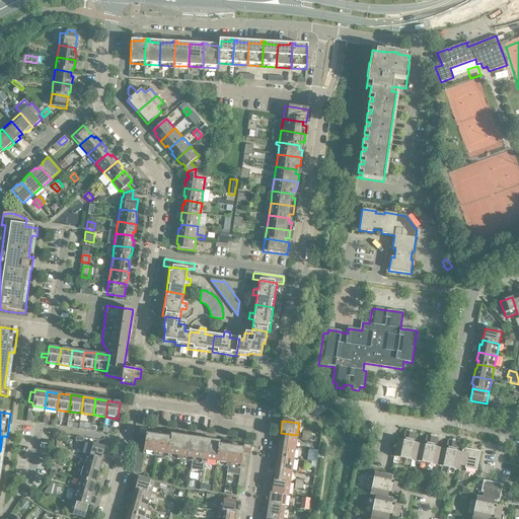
[(139,430),(138,437),(145,438),(144,444),(145,444),(143,454),(155,456),(167,458),(179,460),(192,462),(204,463),(216,465),(228,467),(227,473),(239,475),(240,469),(242,458),(242,457),(242,453),(250,454),(251,446),(244,445),(243,445),(243,449),(239,448),(239,444),(231,443),(223,442),(223,446),(219,445),(215,445),(215,441),(207,440),(200,439),(199,442),(195,442),(191,441),(191,437),(182,436),(175,435),(174,439),(170,438),(166,437),(167,434),(159,433),(151,431),(150,435),(146,434),(147,431),(139,430)]
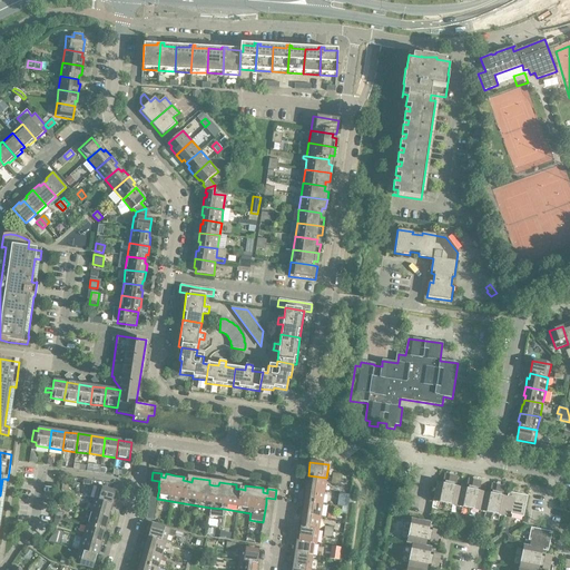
[(304,488),(324,491),(326,478),(308,475),(307,480),(305,480),(304,488)]
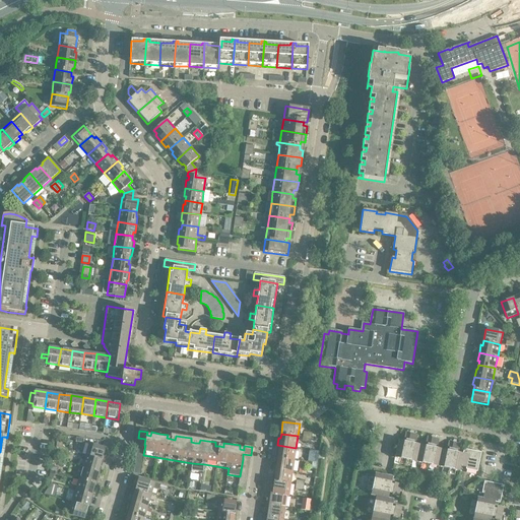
[(394,458),(393,463),(398,464),(399,459),(416,463),(420,445),(398,441),(394,458)]
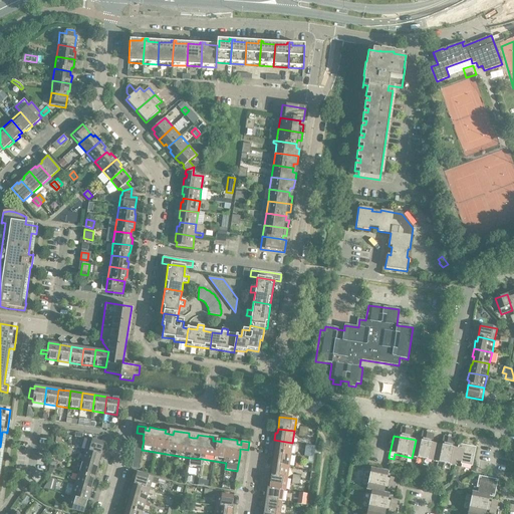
[(88,439),(84,451),(100,455),(103,444),(88,439)]
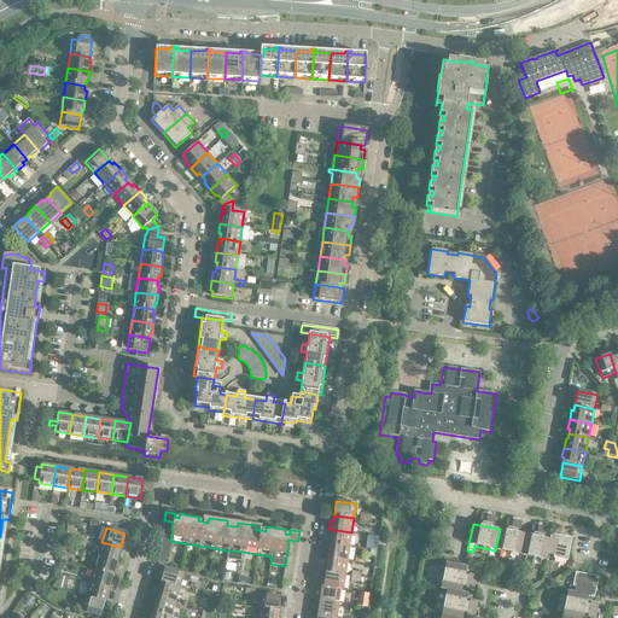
[(167,565),(168,558),(170,541),(173,529),(172,529),(165,528),(163,544),(161,543),(158,564),(167,565)]
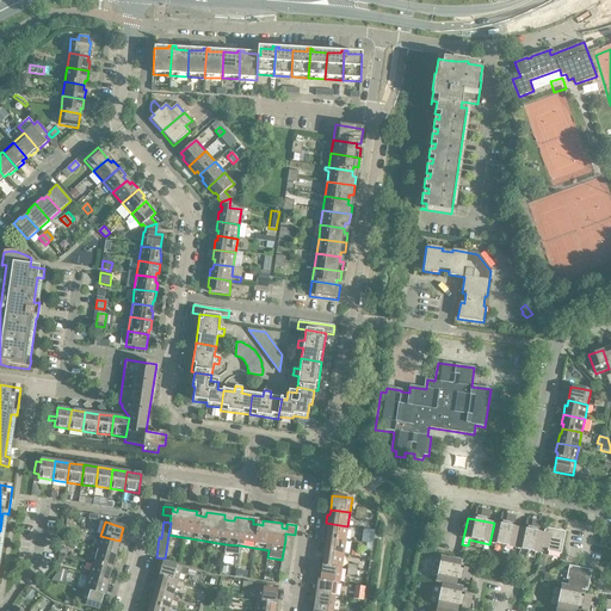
[(326,538),(345,541),(347,526),(326,523),(325,532),(327,532),(326,538)]
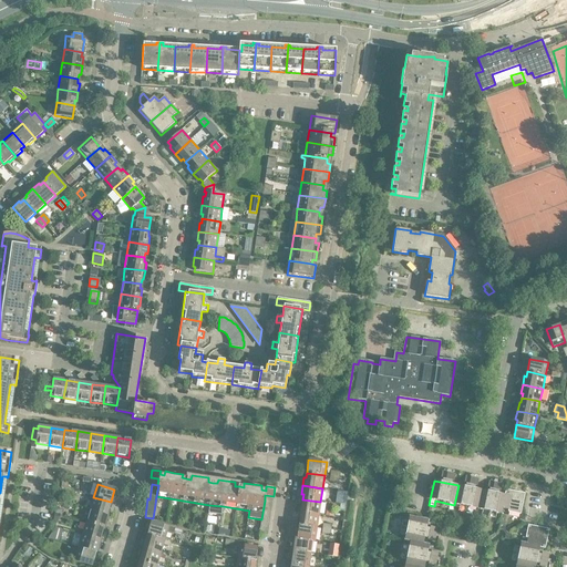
[(482,491),(459,485),(454,505),(477,509),(482,491)]
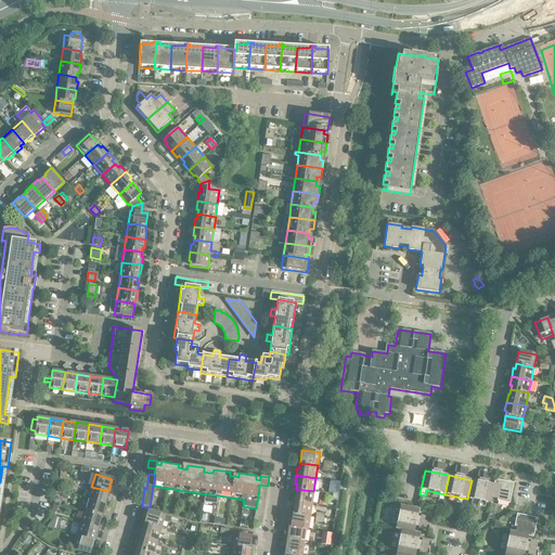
[(493,485),(494,485),(491,498),(492,498),(498,499),(497,501),(510,504),(514,483),(494,479),(493,485)]
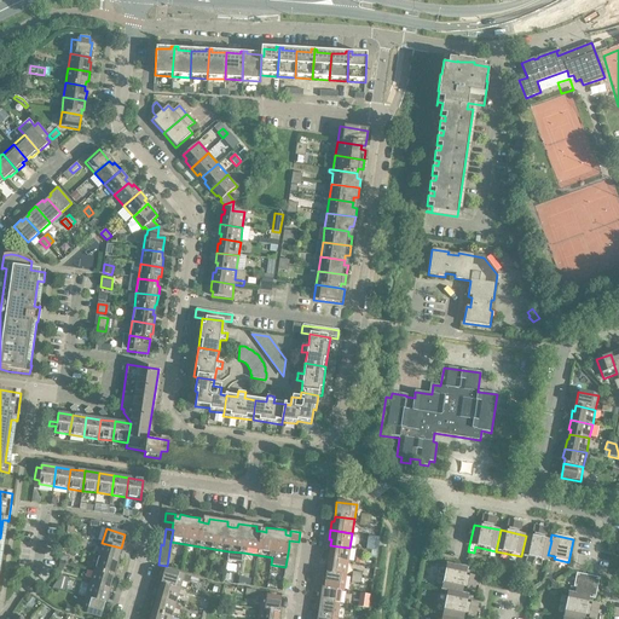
[(368,536),(366,549),(377,551),(380,538),(368,536)]
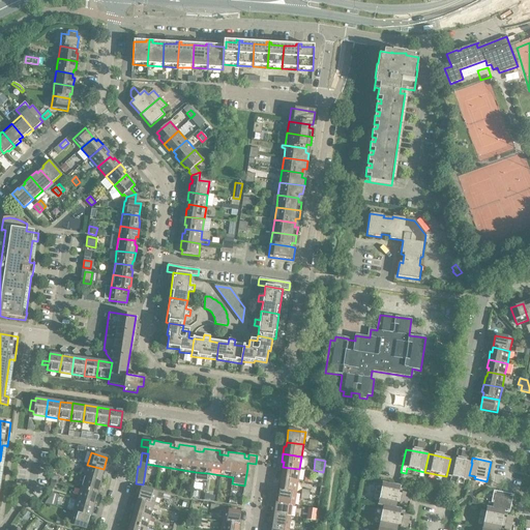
[(469,475),(472,463),(471,463),(450,459),(446,476),(469,480),(470,475),(469,475)]
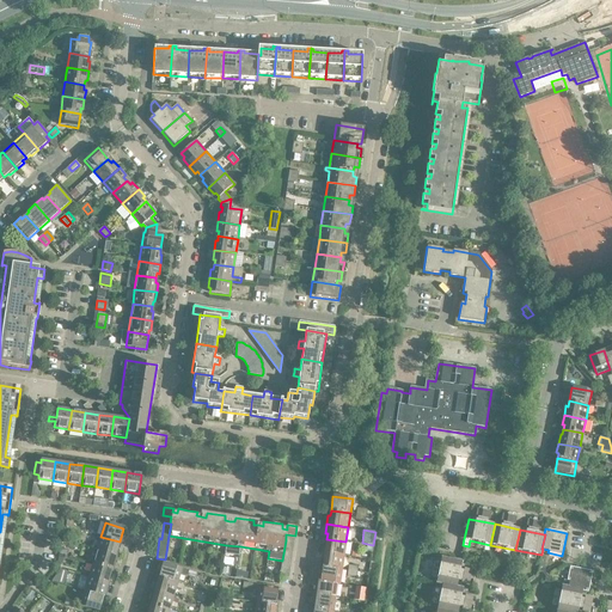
[(609,546),(610,537),(601,536),(600,544),(609,546)]
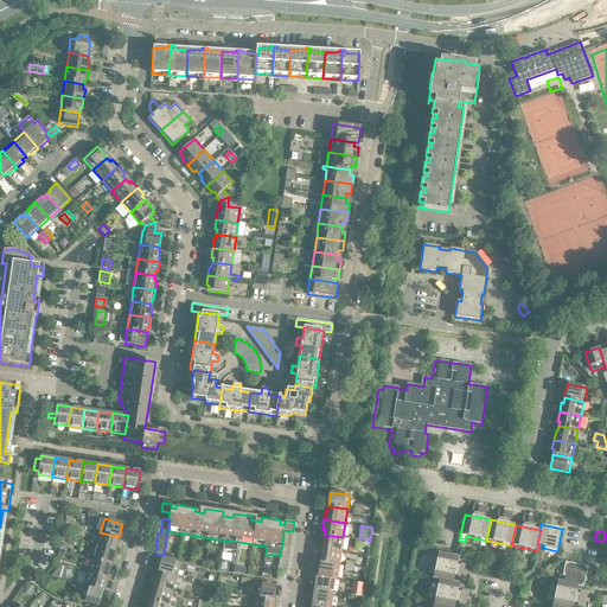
[(119,537),(100,532),(96,545),(116,551),(120,543),(117,542),(119,537)]
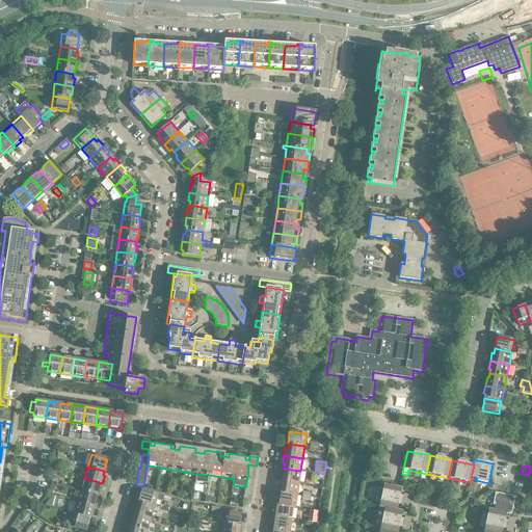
[(280,480),(299,483),(300,471),(284,469),(283,473),(282,472),(280,480)]
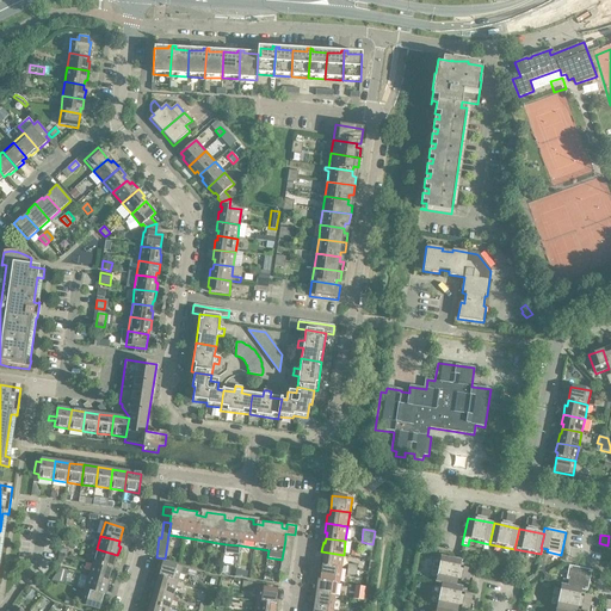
[(288,576),(289,569),(291,557),(289,556),(291,541),(285,539),(283,553),(282,560),(279,575),(288,576)]
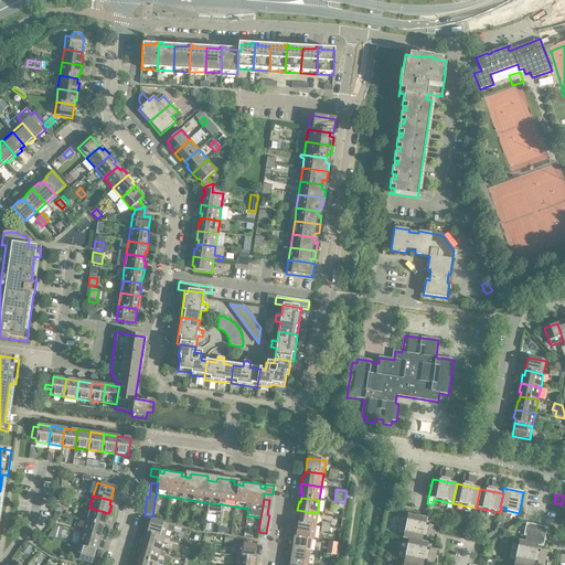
[(106,522),(108,513),(89,508),(85,521),(103,525),(105,521),(106,522)]
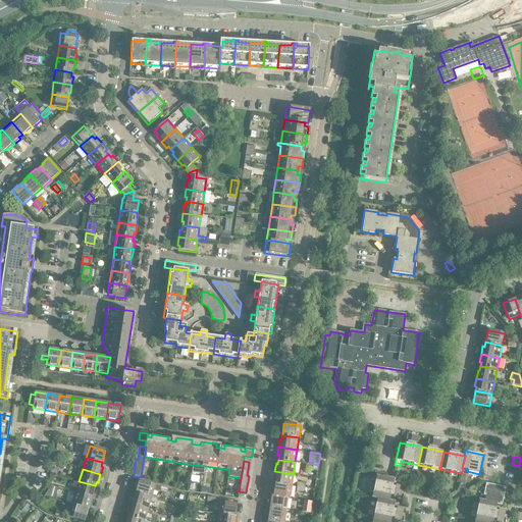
[(274,483),(292,486),(294,474),(274,471),(273,479),(275,479),(274,483)]
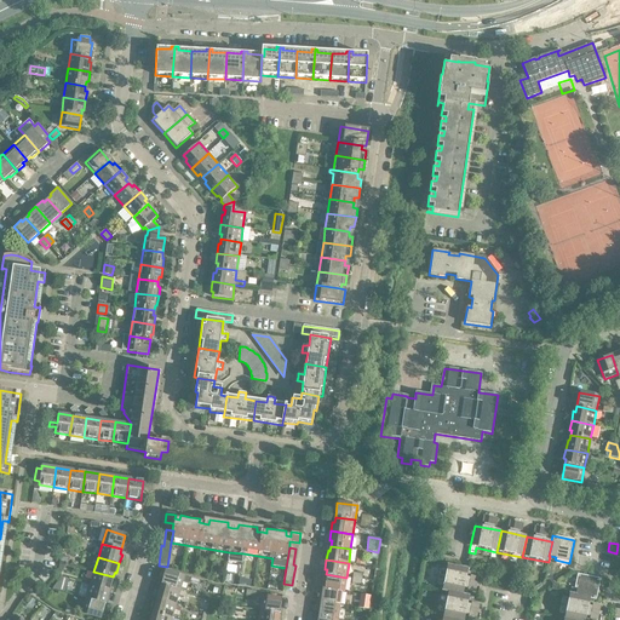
[(463,595),(468,569),(447,564),(442,591),(448,592),(463,595)]
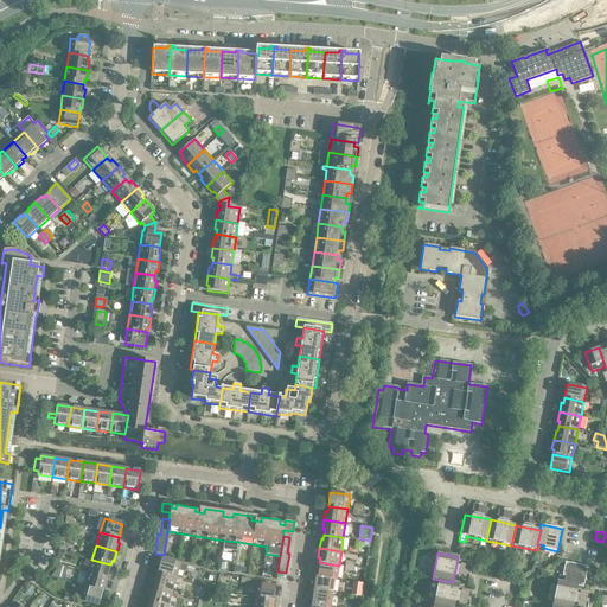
[(180,564),(161,558),(158,573),(177,577),(180,564)]
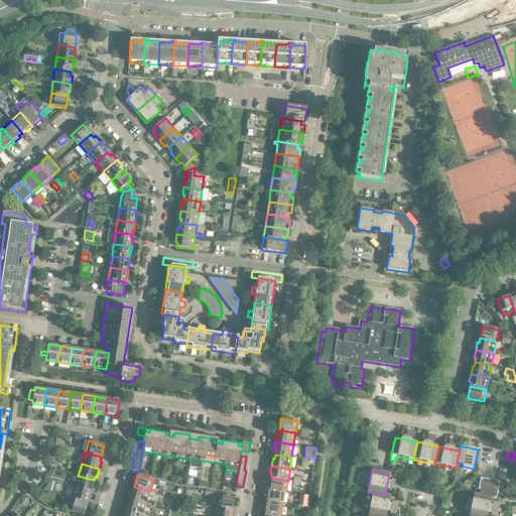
[(93,484),(94,480),(78,476),(75,487),(93,493),(95,485),(93,484)]
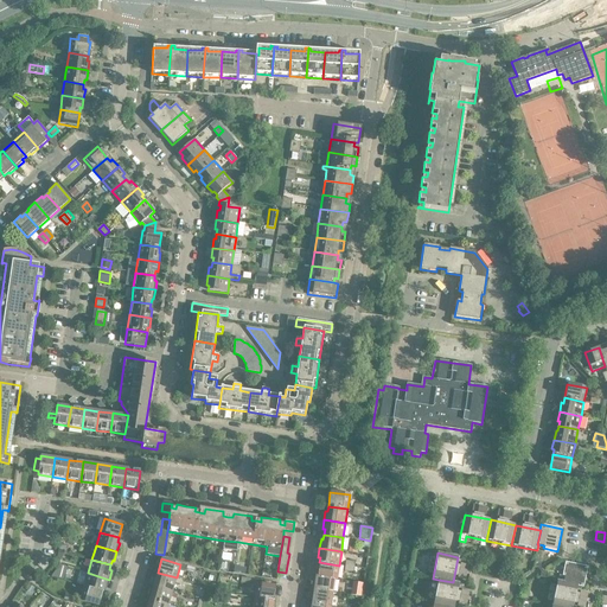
[(319,562),(318,576),(334,580),(337,580),(339,566),(319,562)]
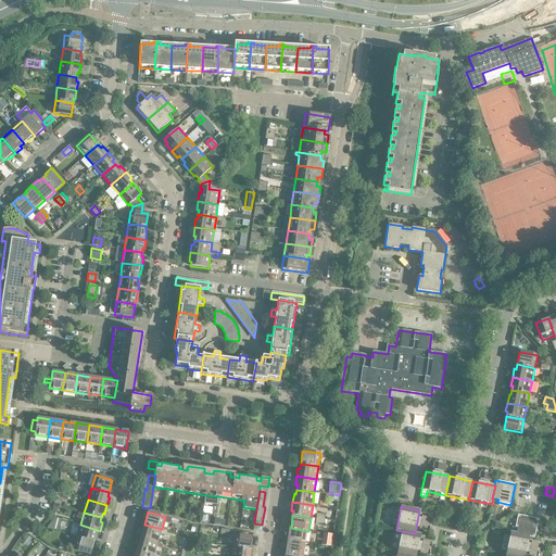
[(516,533),(529,536),(534,538),(539,519),(518,515),(515,528),(517,528),(516,533)]
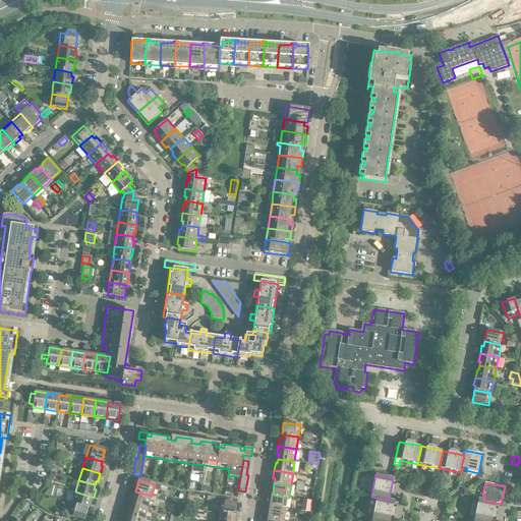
[(92,505),(94,498),(75,491),(72,504),(89,509),(90,504),(92,505)]
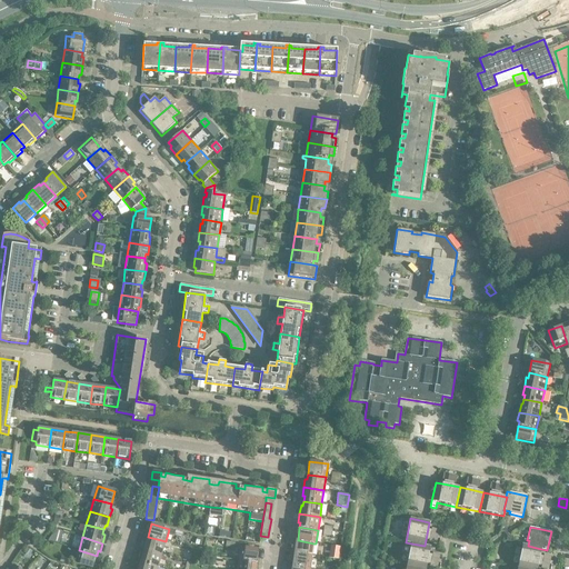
[(142,549),(161,555),(166,541),(148,537),(147,541),(145,540),(142,549)]
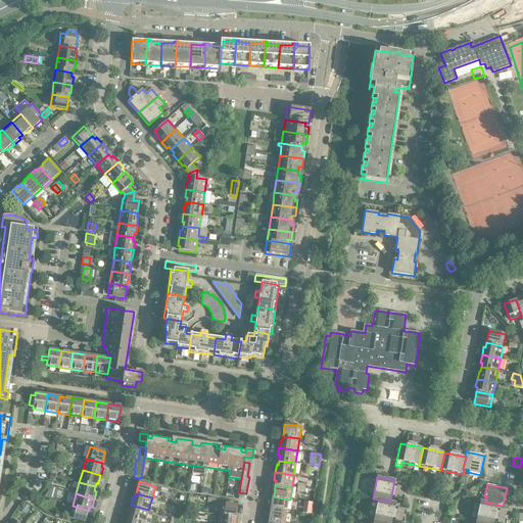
[(288,500),(274,496),(272,496),(271,501),(270,501),(268,508),(287,511),(288,500)]
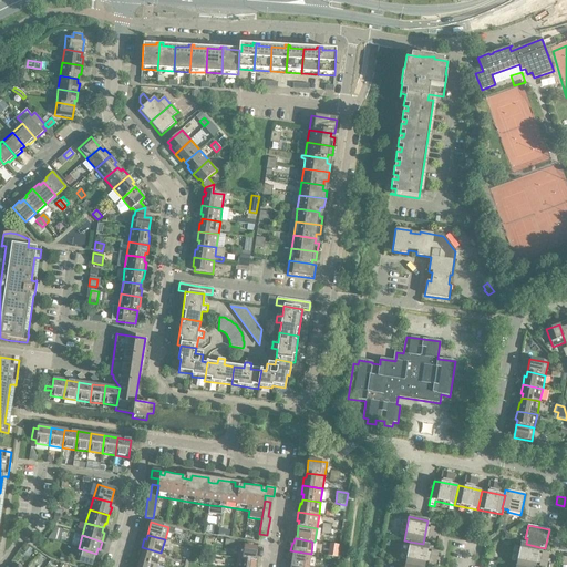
[(423,544),(410,542),(405,565),(414,566),(424,566),(429,545),(423,544)]
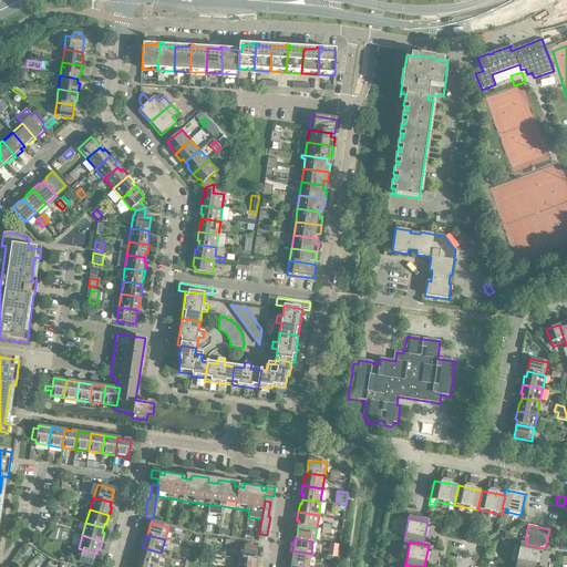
[(539,547),(526,544),(521,543),(516,566),(517,566),(535,566),(539,547)]
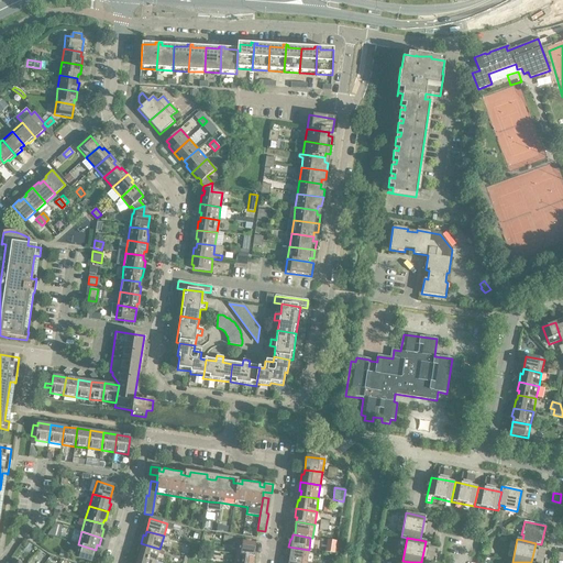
[(328,540),(326,552),(334,553),(337,541),(328,540)]
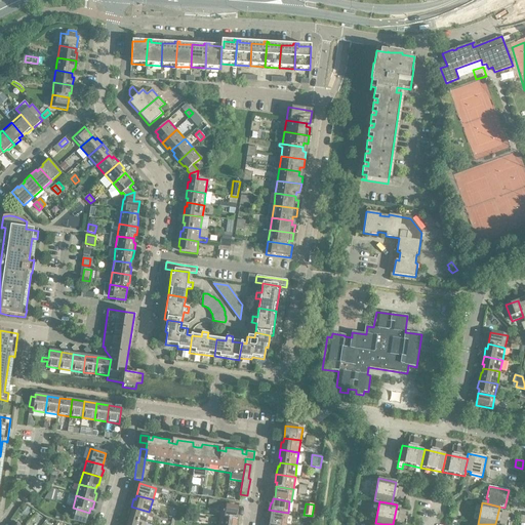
[(221,505),(219,517),(237,519),(238,507),(221,505)]
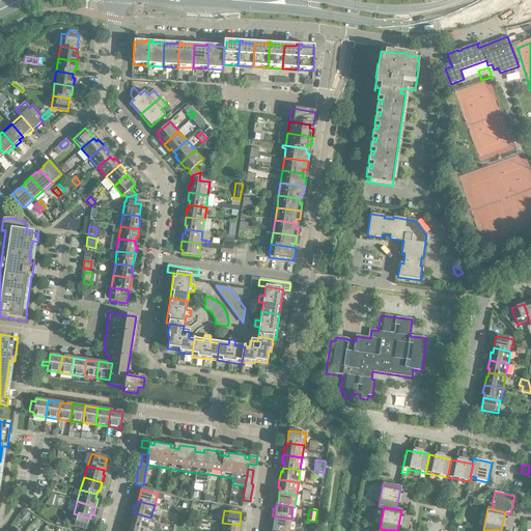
[(131,525),(147,529),(150,518),(133,512),(130,520),(132,521),(131,525)]
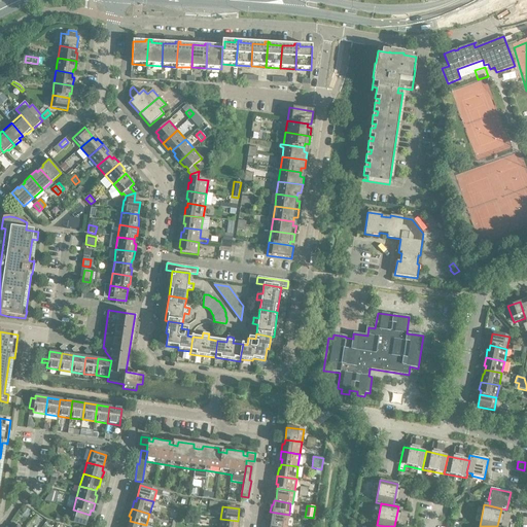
[(85,526),(90,515),(73,510),(69,522),(85,526)]
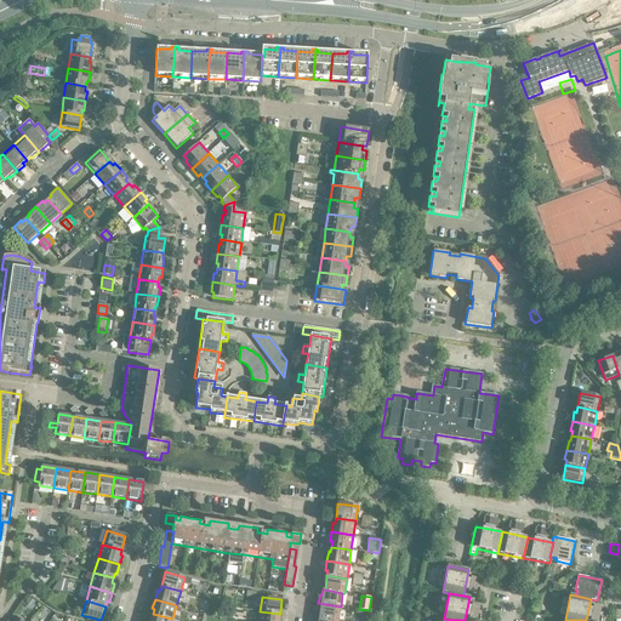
[(319,619),(337,620),(341,607),(318,603),(317,613),(319,614),(319,619)]
